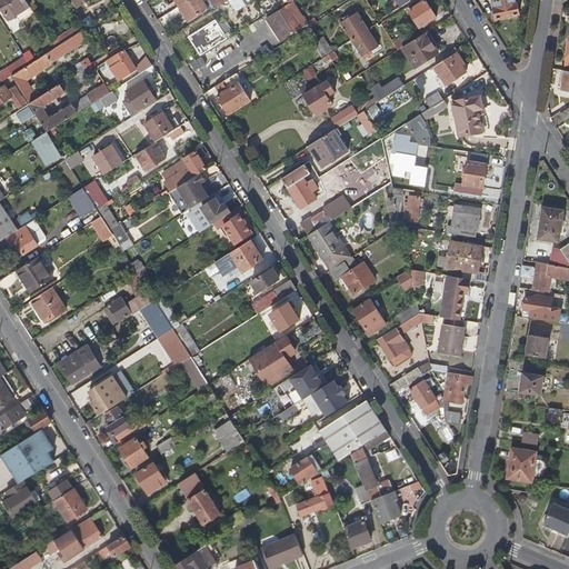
[(29,7),(25,0),(0,0),(0,7),(9,20),(29,7)]
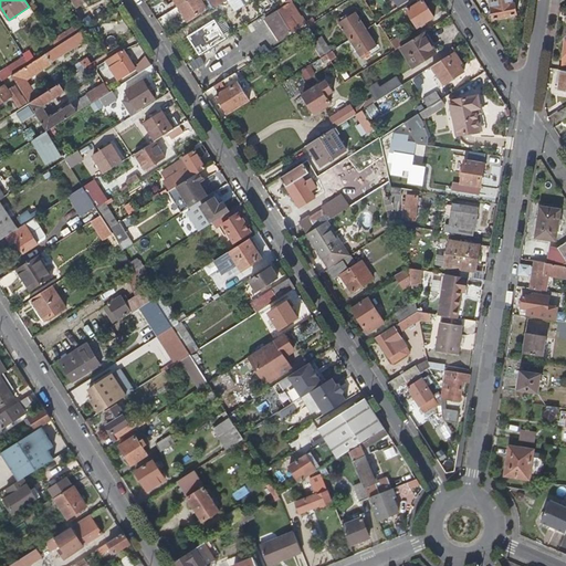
[(189,0),(179,7),(188,20),(206,8),(200,0),(189,0)]
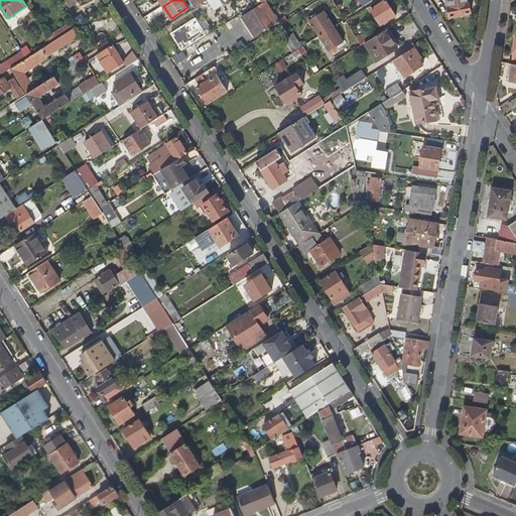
[(188,0),(196,9),(209,0),(208,0),(188,0)]
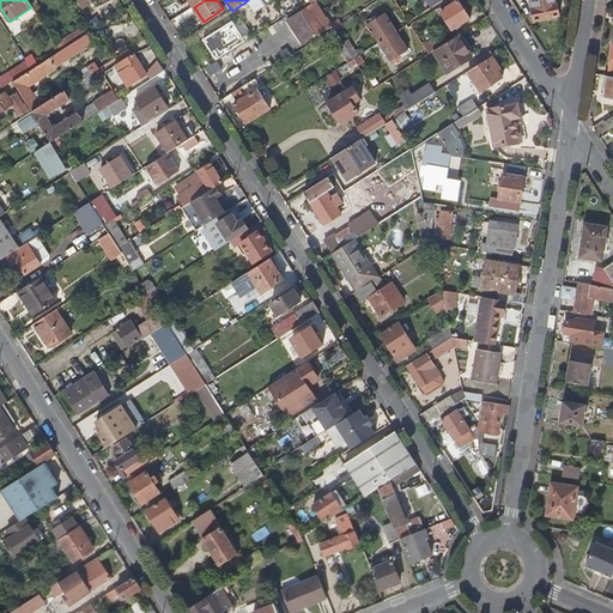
[(293,13),(309,37),(322,29),(316,19),(311,12),(320,7),(315,0),(314,0),(308,4),(293,13)]
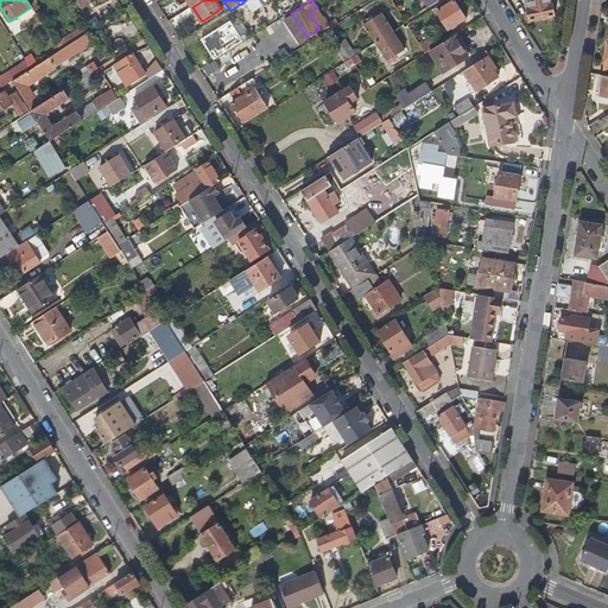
[(530,0),(531,7),(530,8),(531,20),(556,17),(553,5),(552,5),(551,0),(530,0)]
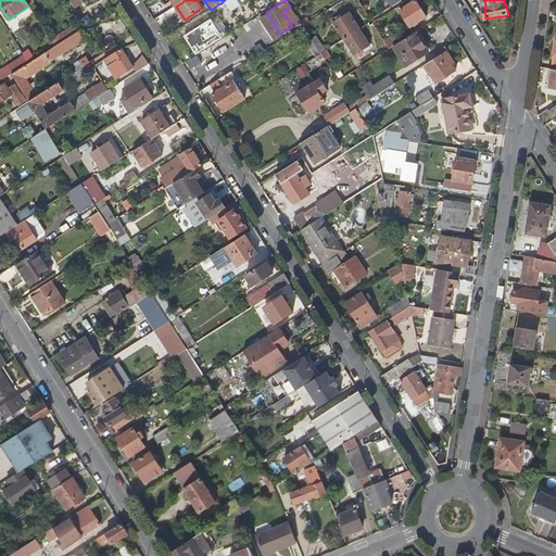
[(412,27),(427,17),(416,1),(401,10),(412,27)]
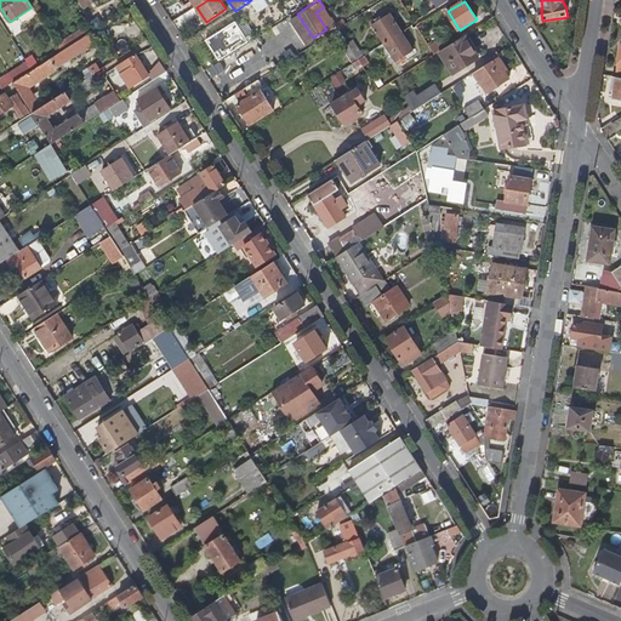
[(385,45),(403,34),(389,12),(371,24),(385,45)]
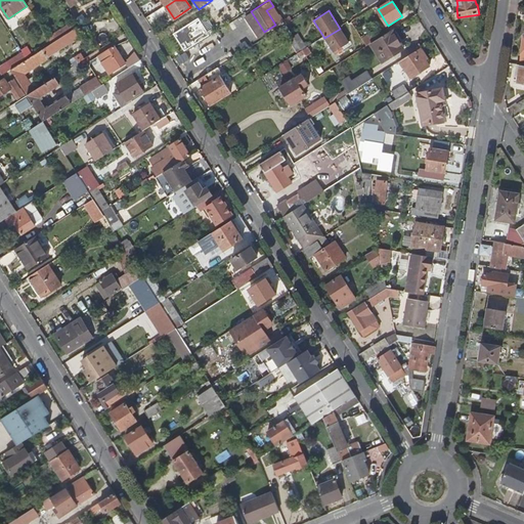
[(251,11),(244,16),(257,37),(264,32),(251,11)]
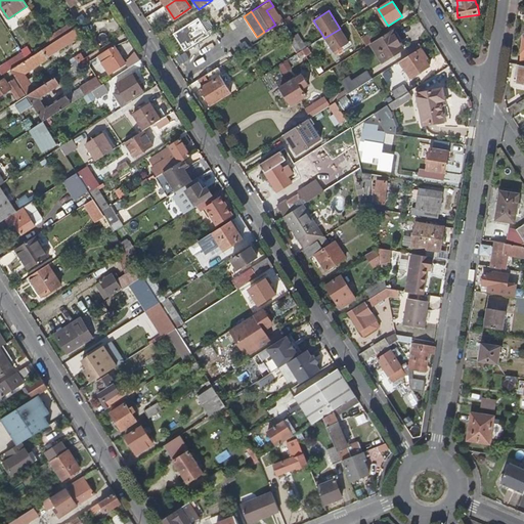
[(276,11),(270,16),(275,25),(277,28),(285,24),(284,22),(276,11)]
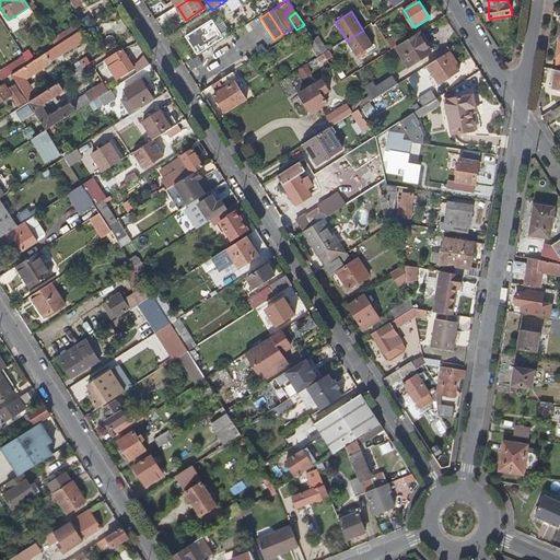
[(198,56),(223,38),(212,21),(187,37),(198,56)]
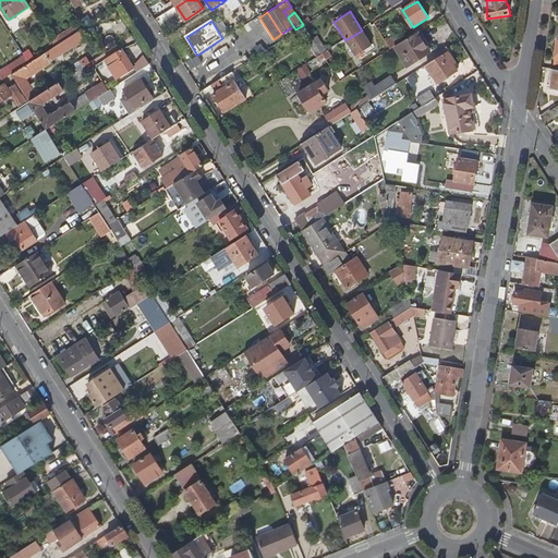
[(82,29),(79,24),(51,41),(55,47),(82,29)]
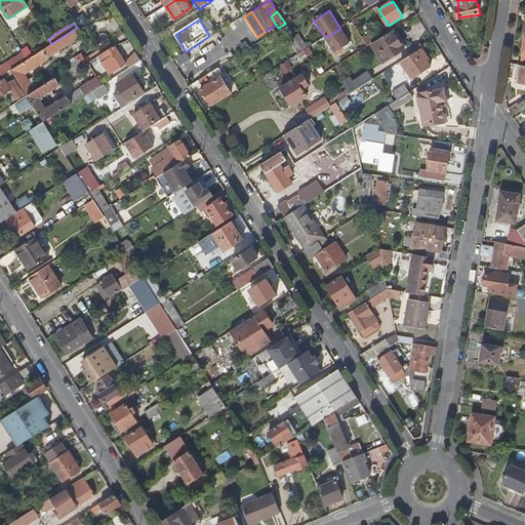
[(294,38),(286,26),(281,29),(298,55),(304,52),(294,38)]
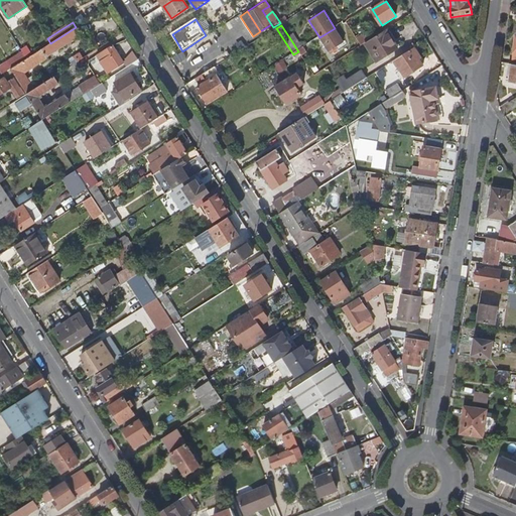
[(32,55),(27,58),(10,69),(15,77),(26,94),(34,90),(23,73),(42,60),(40,56),(52,48),(55,52),(81,35),(76,27),(50,43),(32,55)]
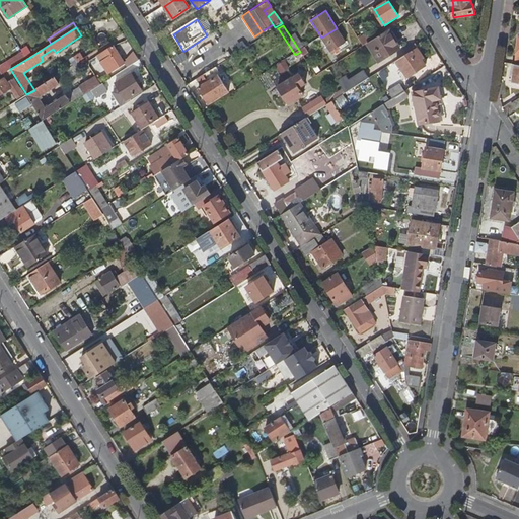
[(346,44),(337,28),(321,38),(331,53),(346,44)]
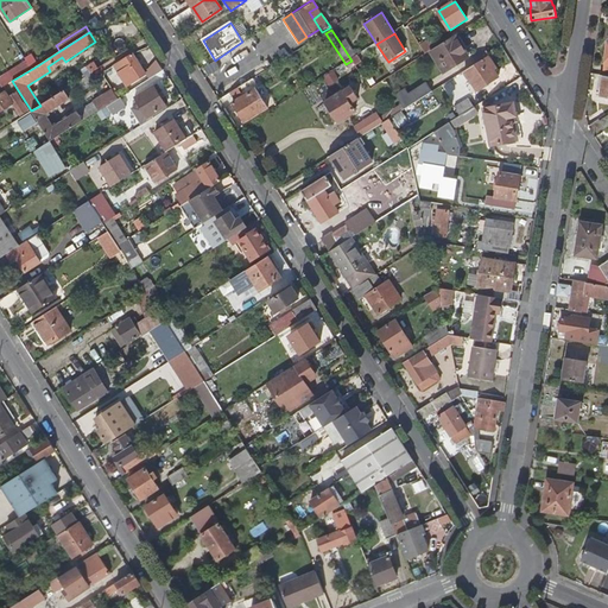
[(469,57),(455,36),(436,48),(430,51),(443,74),(469,57)]
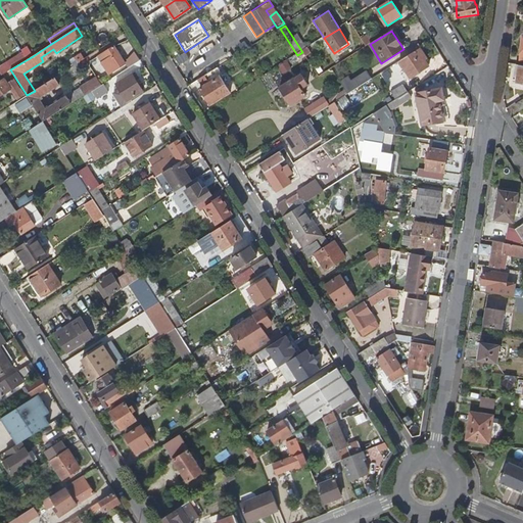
[(369,33),(360,38),(366,47),(370,44),(375,41),(369,33)]
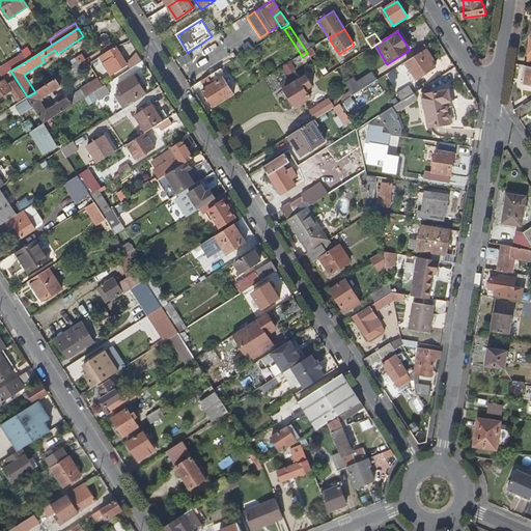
[(303,35),(298,38),(307,53),(312,49),(314,48),(311,44),(309,45),(303,35)]
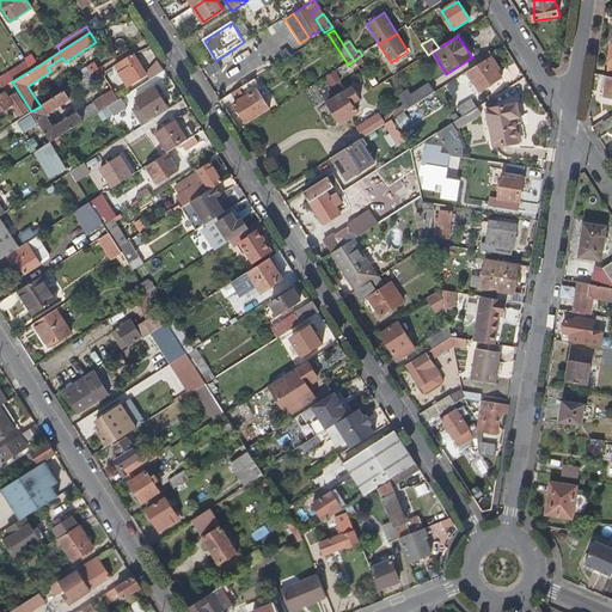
[(26,61),(32,69),(38,66),(31,54),(25,59),(26,61)]
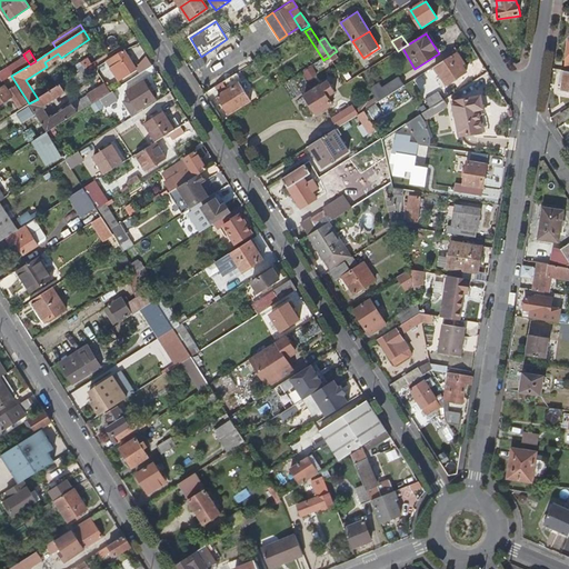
[(119,80),(136,69),(125,50),(107,61),(119,80)]
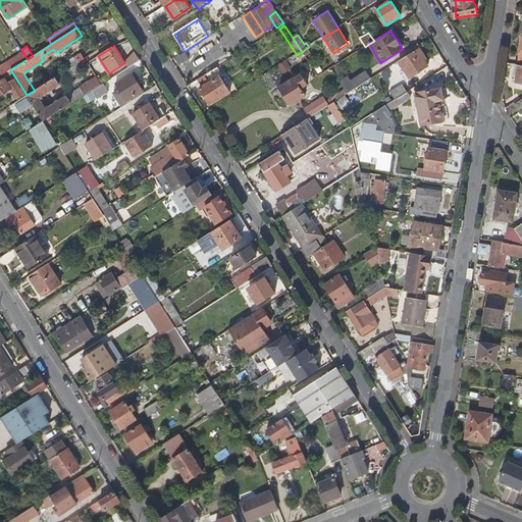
[(311,54),(307,48),(302,52),(304,56),(306,58),(311,54)]
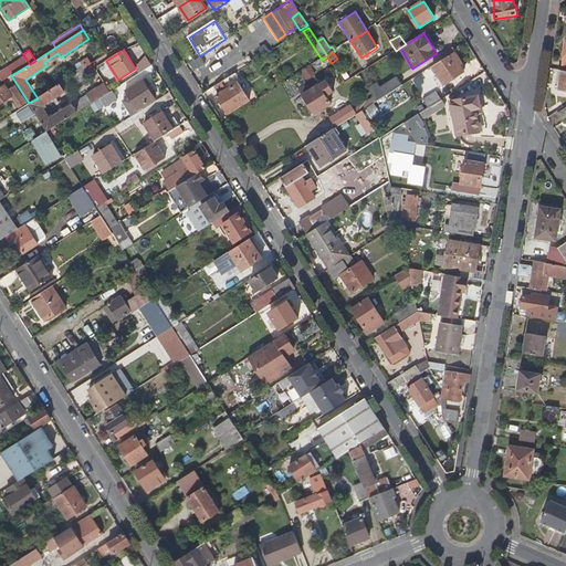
[(461,63),(454,53),(432,66),(444,85),(463,73),(459,65),(461,63)]
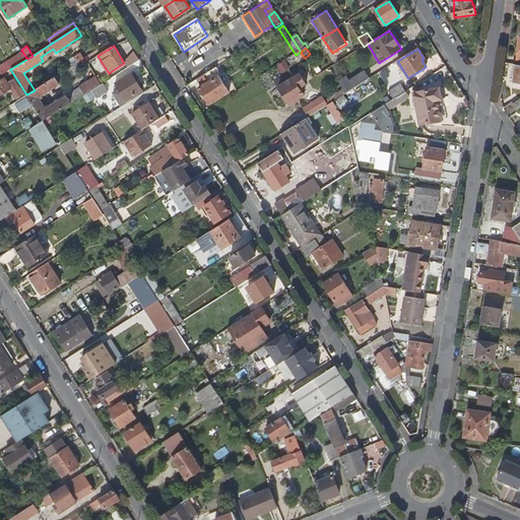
[(27,59),(22,52),(0,65),(0,73),(1,75),(10,69),(27,59)]
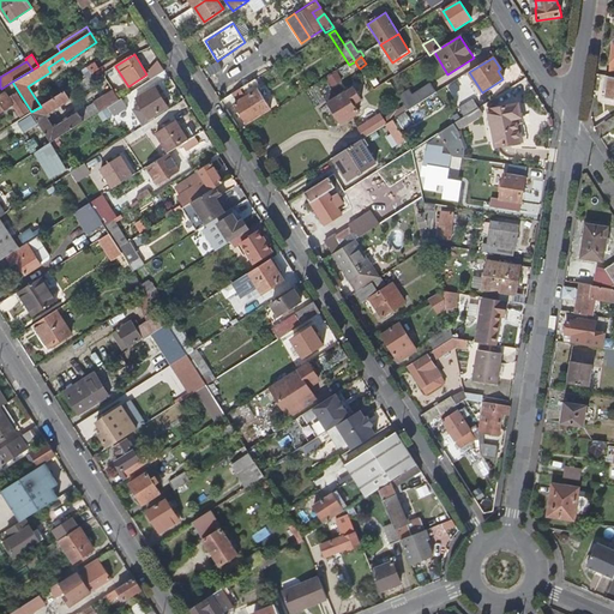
[(164,70),(160,61),(146,74),(149,79),(164,70)]
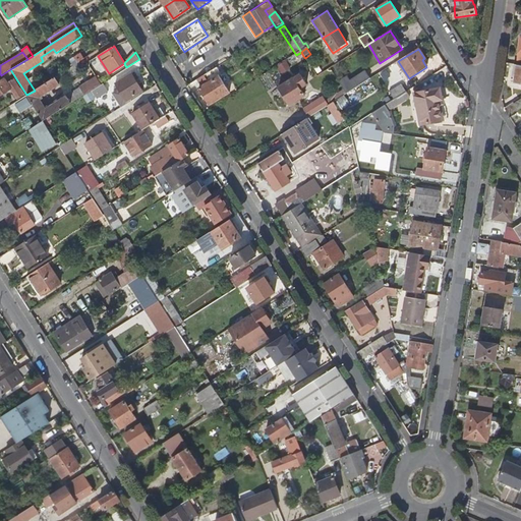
[(78,62),(83,59),(79,53),(70,59),(73,65),(78,62)]
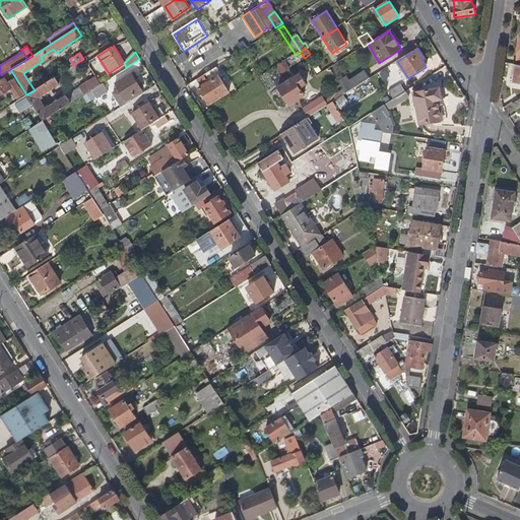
[(184,54),(176,59),(181,66),(189,61),(184,54)]
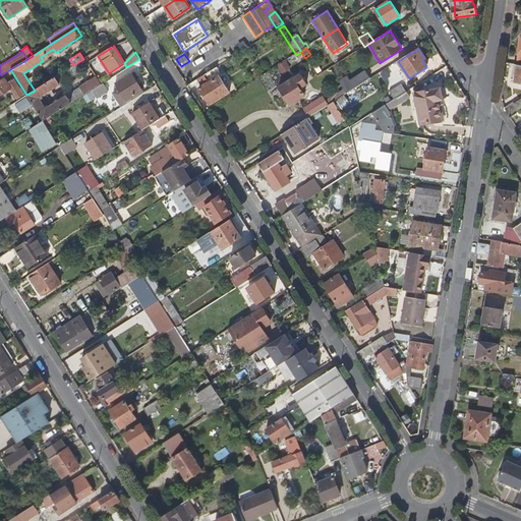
[(297,61),(294,56),(287,60),(291,65),(297,61)]
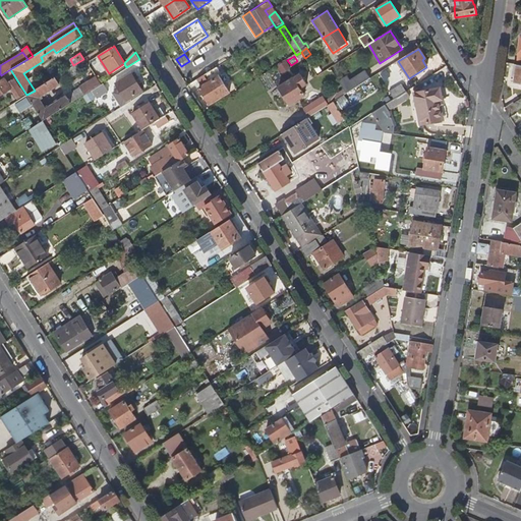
[(35,91),(26,95),(32,103),(38,112),(43,121),(91,91),(101,83),(97,76),(47,109),(39,97),(83,68),(78,62),(73,65),(35,91)]
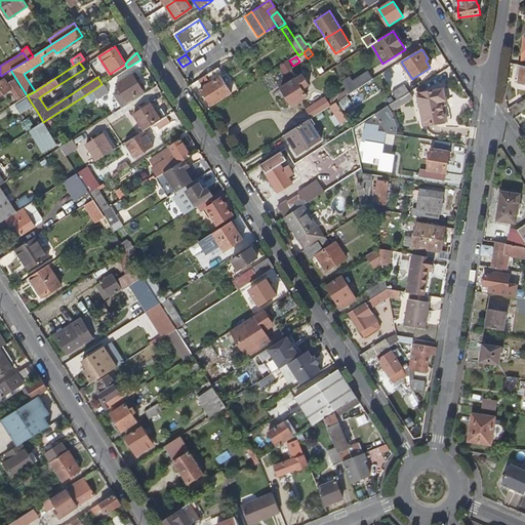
[(286,63),(280,67),(284,72),(290,68),(286,63)]
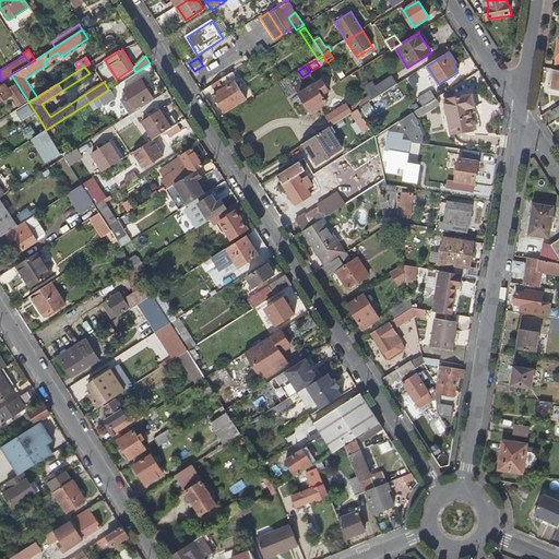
[(342,81),(346,78),(342,71),(337,73),(342,81)]
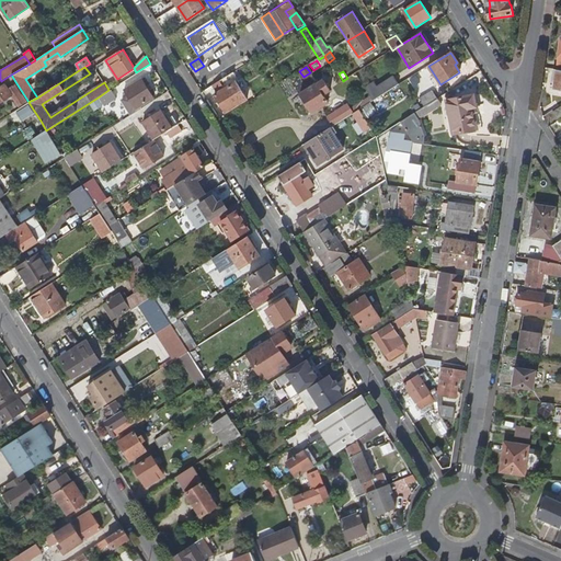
[(16,83),(11,75),(1,81),(4,86),(7,90),(14,86),(16,83)]
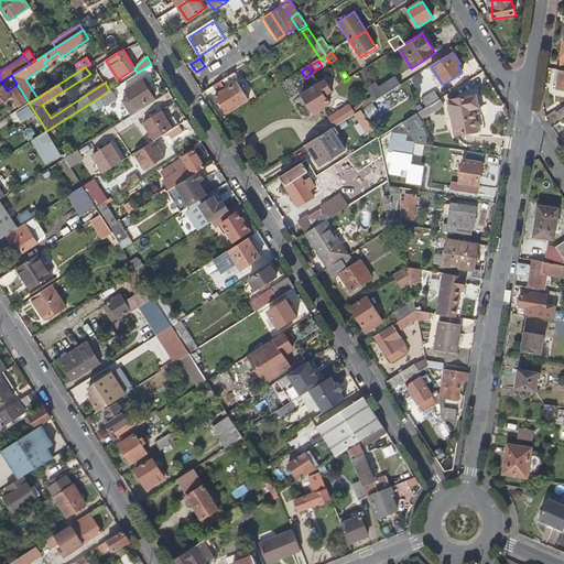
[(204,83),(209,90),(212,88),(218,85),(213,76),(204,83)]
